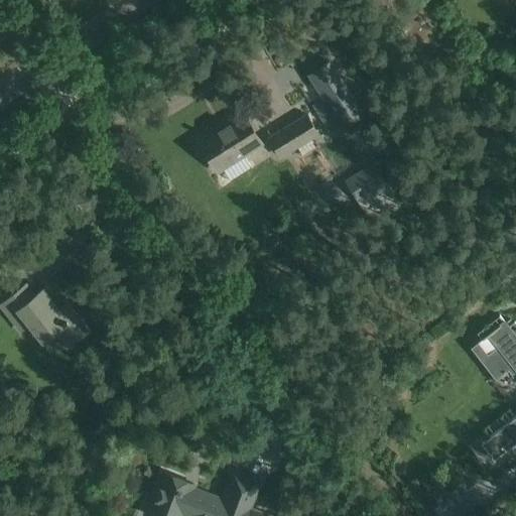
[(329,62),(310,74),(332,107),(320,114),(333,132),(361,114),(329,62)]
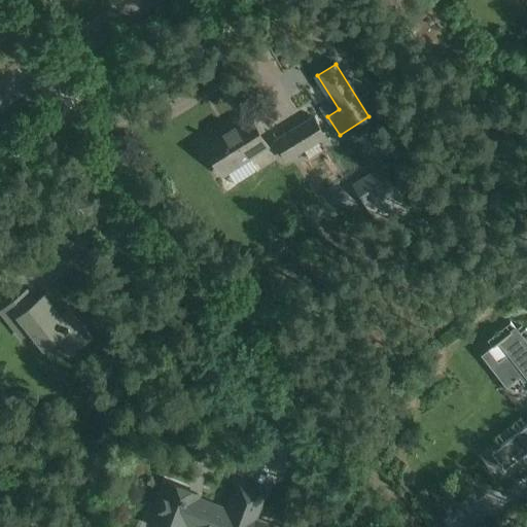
[(205,143),(224,174),(267,147),(247,116),(205,143)]
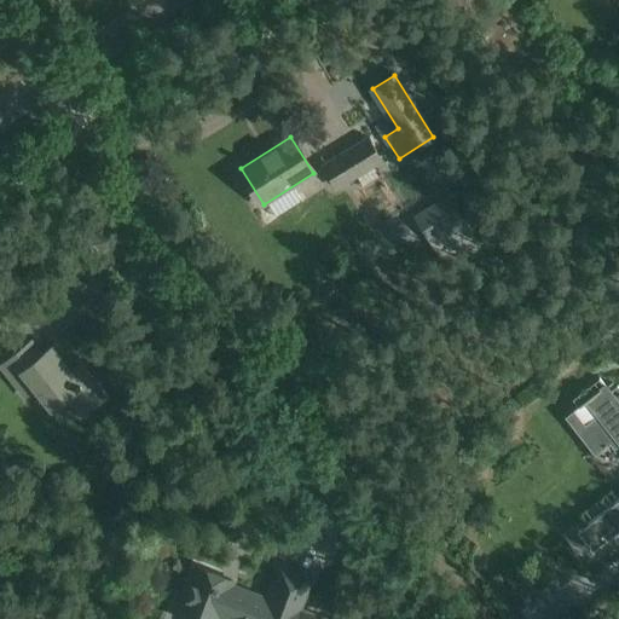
[(377,175),(371,166),(381,160),(366,137),(323,165),(336,187),(356,175),(362,185),(377,175)]
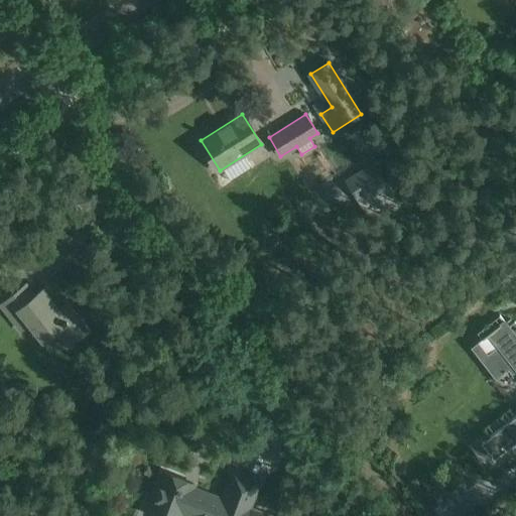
[(367,170),(354,178),(361,189),(374,180),(367,170)]
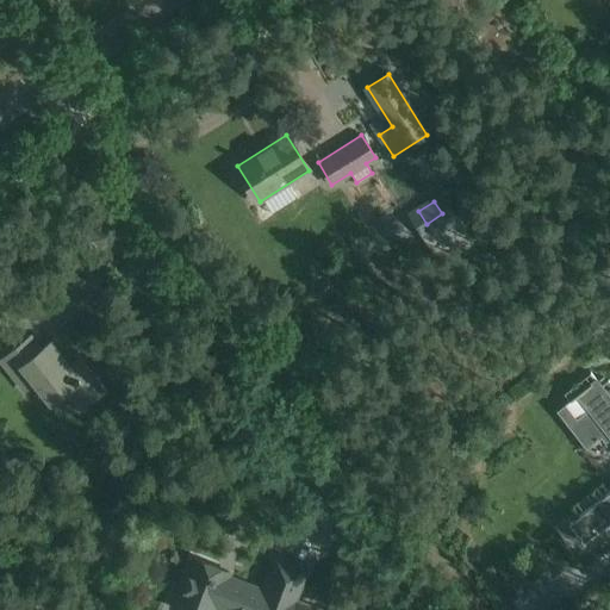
[(0,360),(11,373),(25,390),(35,383),(51,402),(66,390),(81,409),(104,391),(79,359),(68,367),(49,342),(39,349),(30,336),(0,360)]
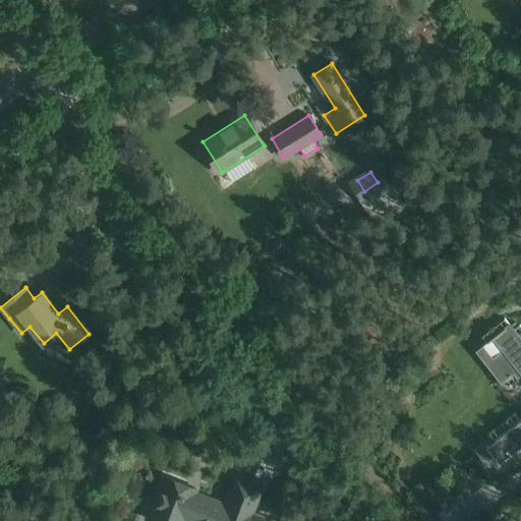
[(520,326),(519,325),(513,330),(508,323),(491,336),(520,373),(520,419),(485,447),(498,463),(520,444),(520,339),(519,337),(520,336),(520,326)]
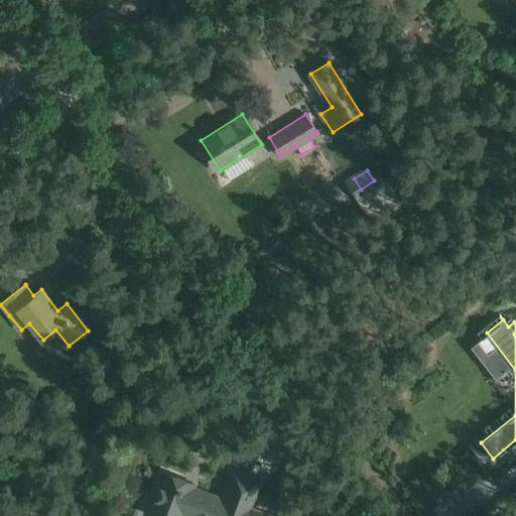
[(480,349),(491,362),(500,354),(489,341),(480,349)]
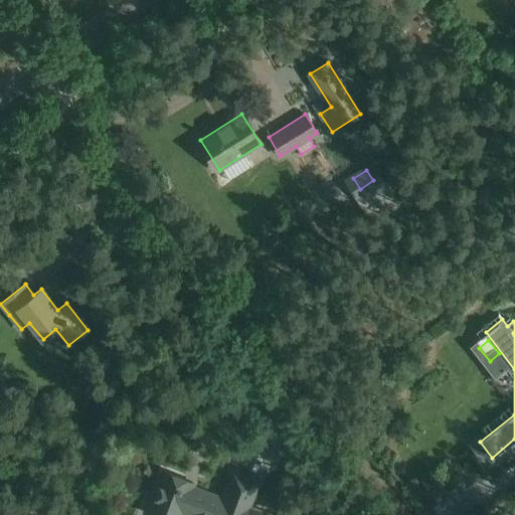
[(179,514),(180,513),(184,514),(261,514),(246,510),(256,483),(232,473),(224,494),(225,494),(227,499),(221,501),(190,489),(192,484),(191,484),(190,486),(182,483),(183,481),(162,473),(145,514),(146,514),(179,514)]
